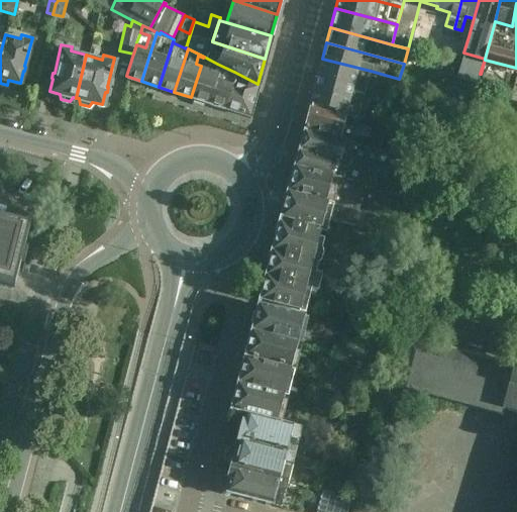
[(191,97),(206,101),(217,64),(204,57),(203,58),(205,58),(202,66),(201,66),(191,97)]
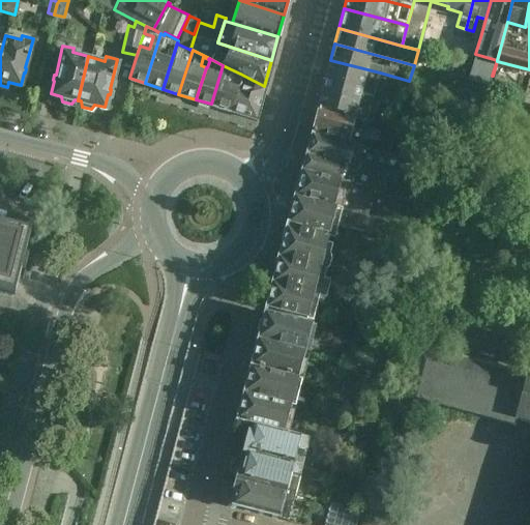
[(374,88),(376,80),(378,81),(380,73),(330,60),(326,75),(374,88)]
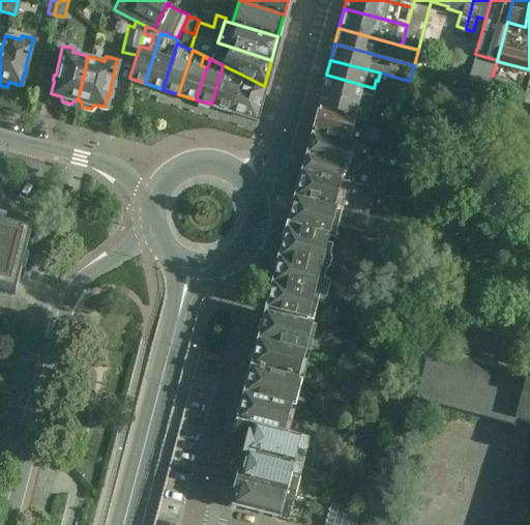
[(211,104),(229,110),(240,74),(223,65),(211,104)]
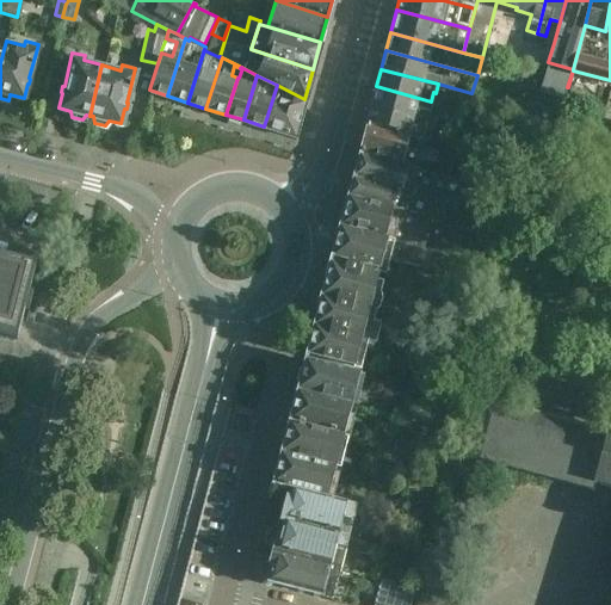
[(277,85),(264,127),(294,136),(304,99),(277,85)]
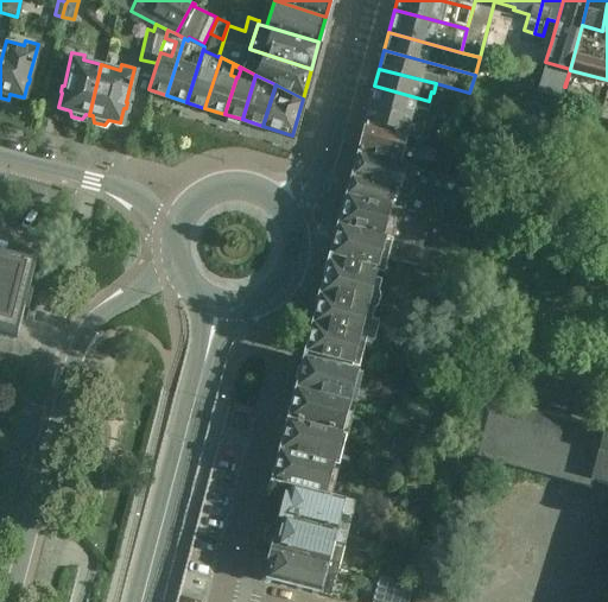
[(374,86),(369,103),(451,125),(456,108),(429,101),(374,86)]
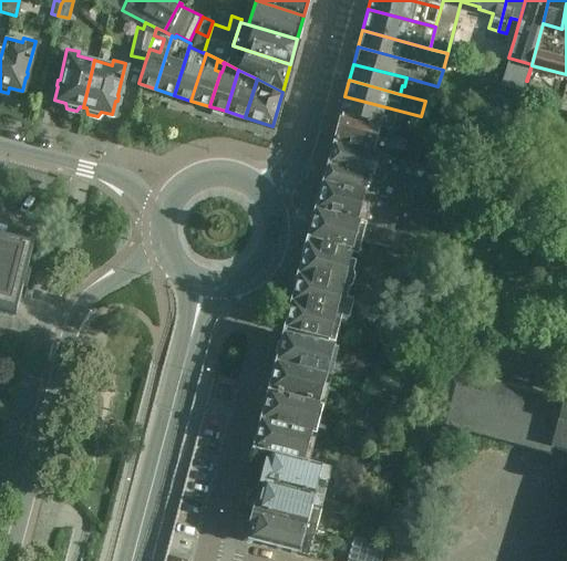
[(344,96),(340,113),(391,126),(392,124),(418,131),(421,116),(344,96)]
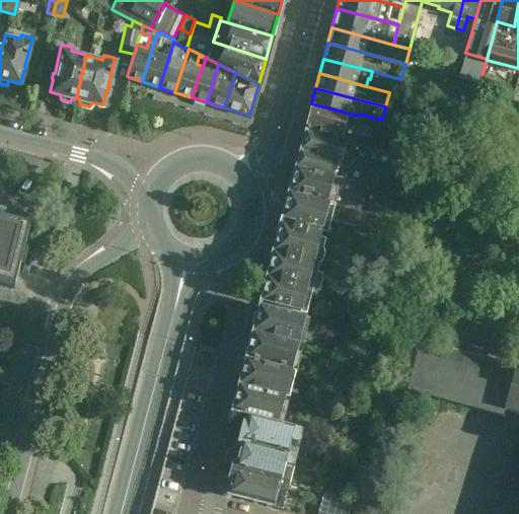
[(311,103),(305,129),(411,157),(414,146),(384,139),(388,122),(382,120),(359,114),(358,116),(311,103)]
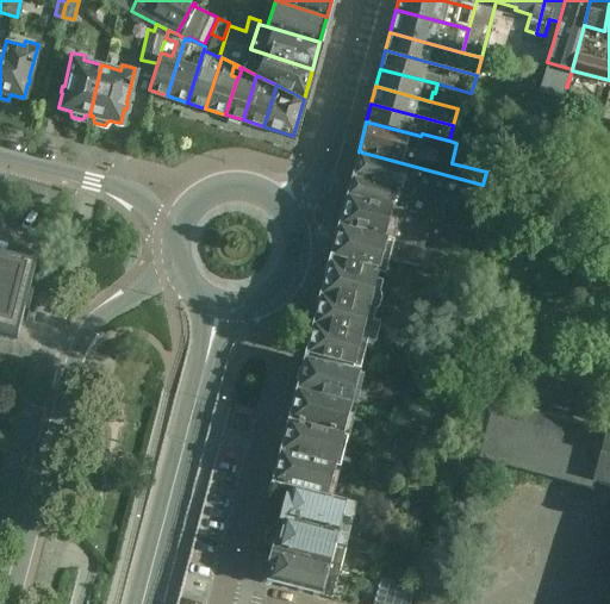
[(359,151),(352,175),(347,193),(400,209),(433,215),(443,218),(449,199),(477,206),(483,185),(359,151)]
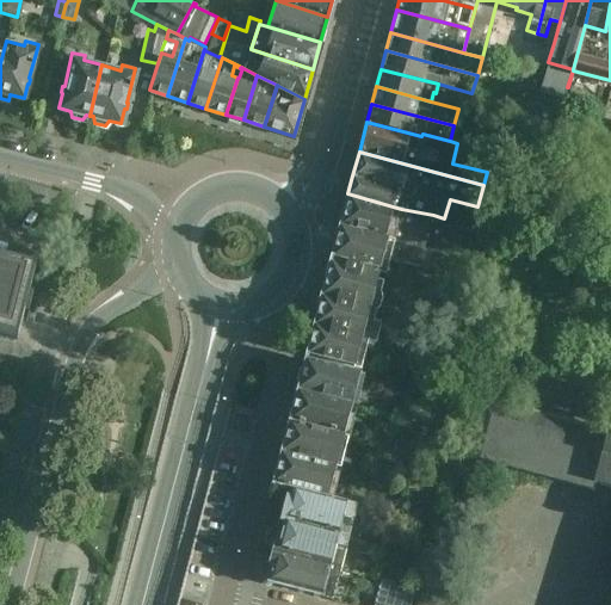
[(347,193),(339,224),(383,236),(425,247),(433,215),(401,209),(347,193)]
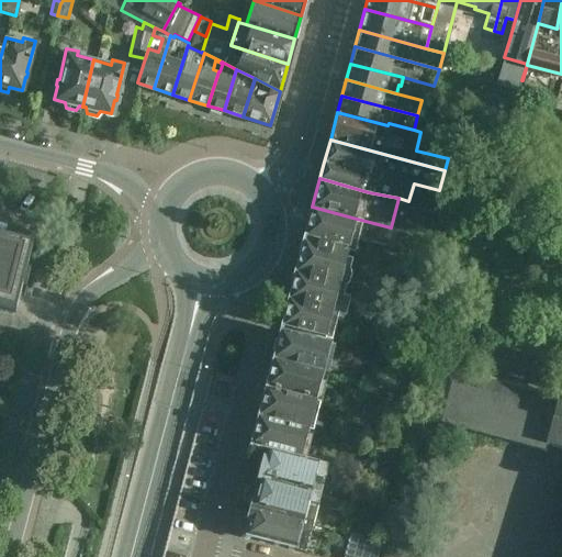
[(352,248),(357,234),(397,245),(401,230),(391,227),(352,218),(312,207),(304,236),(305,237),(306,236),(352,248)]
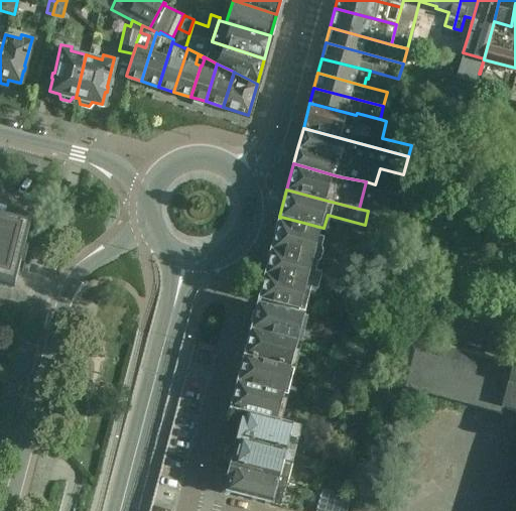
[(0,279),(13,283),(20,258),(23,259),(26,250),(22,249),(29,224),(0,216),(0,279)]
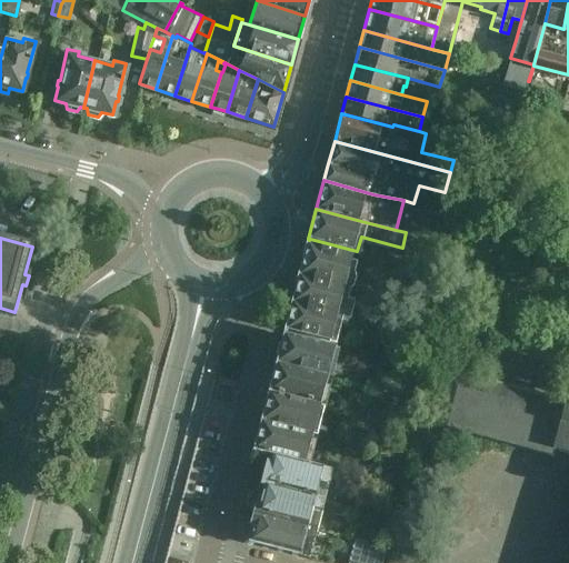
[(308,239),(307,245),(299,275),(349,288),(359,252),(357,251),(310,239),(309,240),(308,239)]
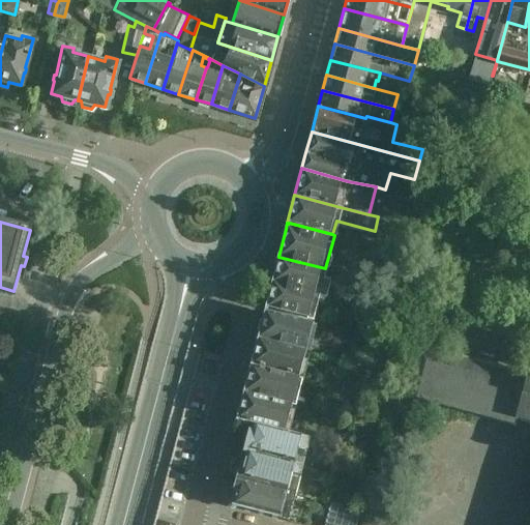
[(278,257),(272,281),(313,292),(319,293),(325,295),(331,270),(325,268),(278,257)]
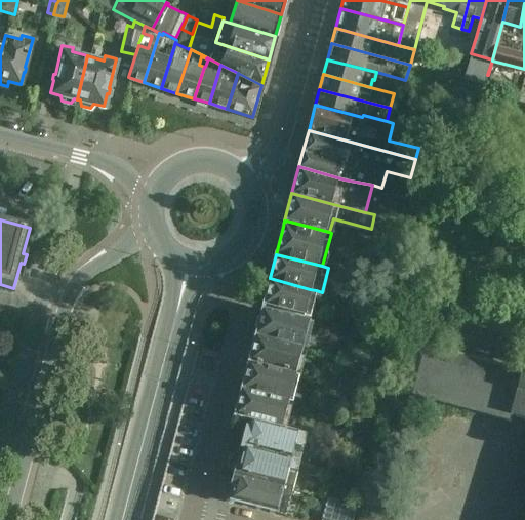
[(263,304),(309,316),(316,290),(310,289),(270,278),(263,304)]
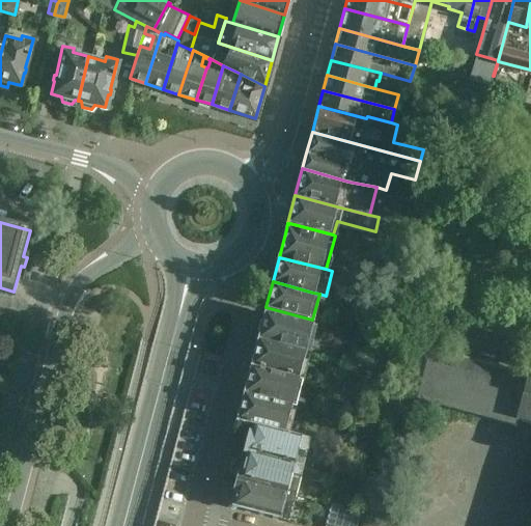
[(258,339),(309,352),(316,325),(310,324),(266,312),(258,339)]
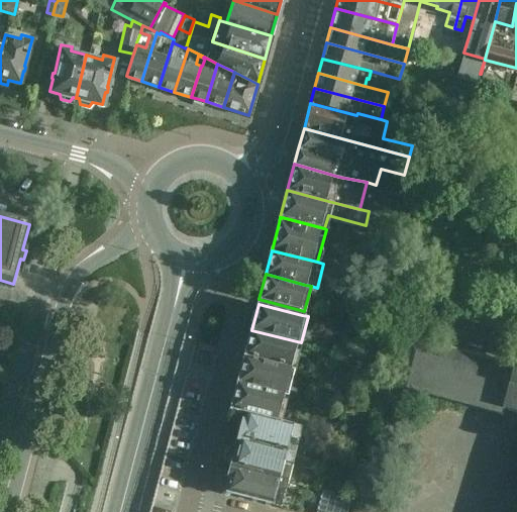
[(365,378),(377,332),(364,328),(359,344),(360,344),(357,356),(355,355),(352,366),(350,374),(365,378)]
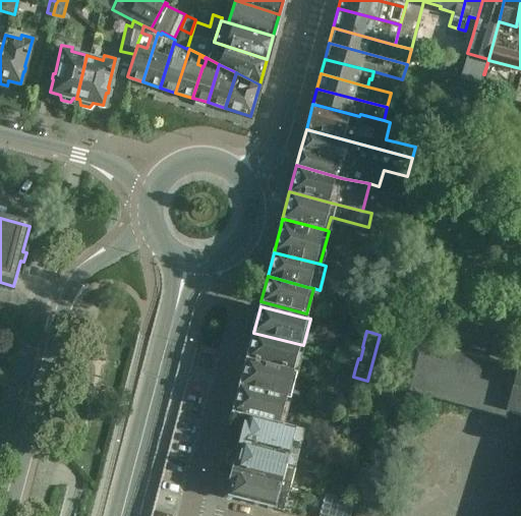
[(398,343),(389,380),(394,382),(393,384),(507,416),(508,410),(520,413),(520,377),(515,376),(518,365),(401,331),(398,343)]
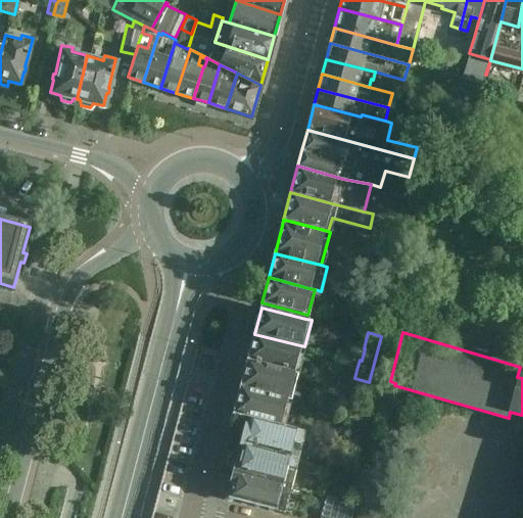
[(254,334),(247,361),(297,373),(304,346),(254,334)]
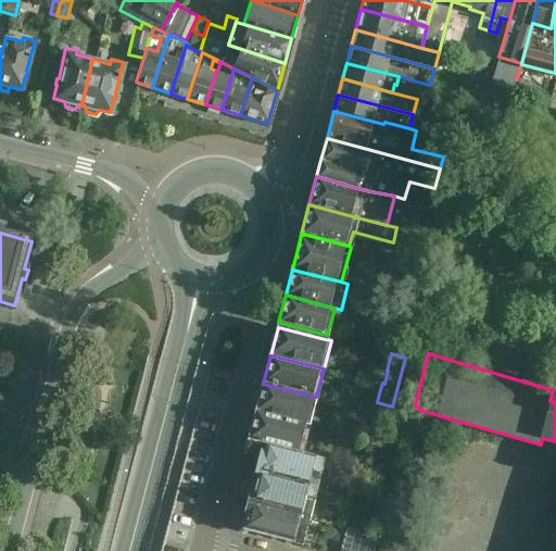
[(369,379),(382,383),(384,384),(388,371),(387,371),(373,367),(369,379)]
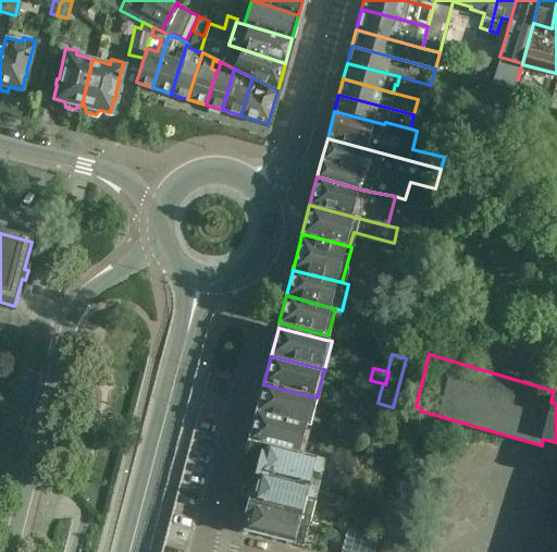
[(263,384),(256,413),(310,427),(317,397),(263,384)]
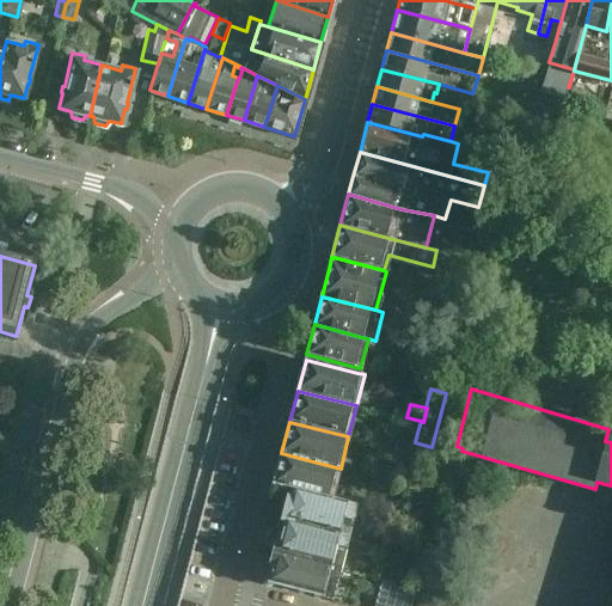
[(402,429),(399,439),(415,442),(417,433),(402,429)]
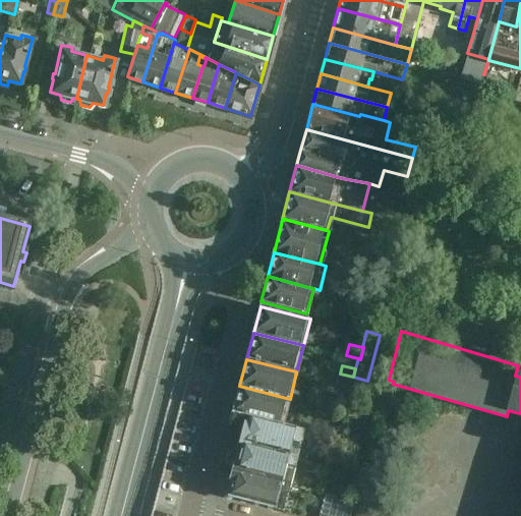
[(239,386),(232,412),(248,417),(283,425),(290,399),(239,386)]
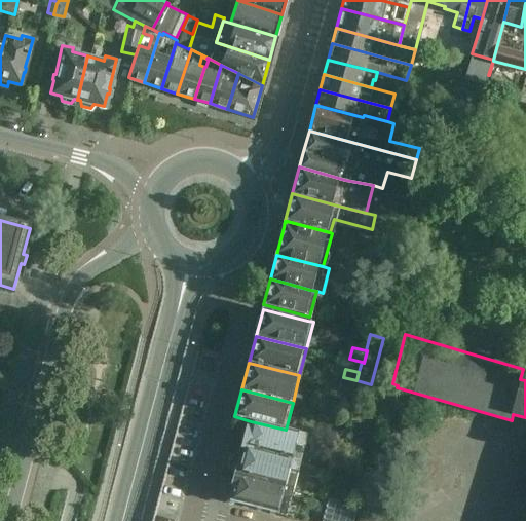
[(248,429),(242,446),(300,461),(306,436),(286,430),(251,421),(249,429),(248,429)]
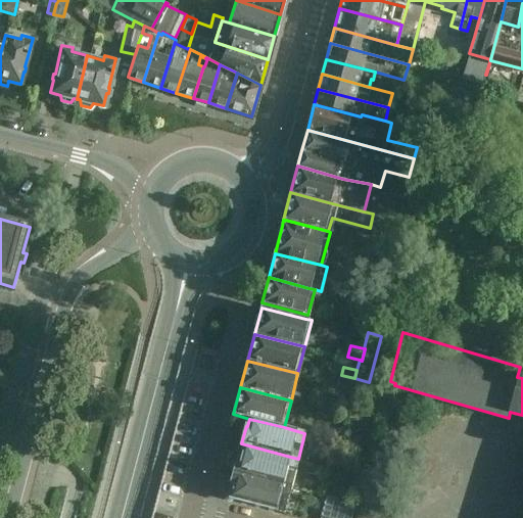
[(242,444),(236,471),(291,484),(298,459),(241,443),(241,444),(242,444)]
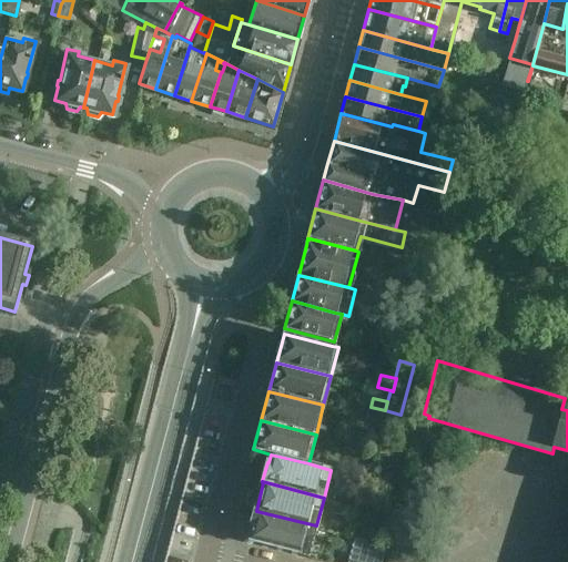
[(316,525),(256,511),(255,510),(252,521),(253,522),(249,540),(308,555),(316,525)]
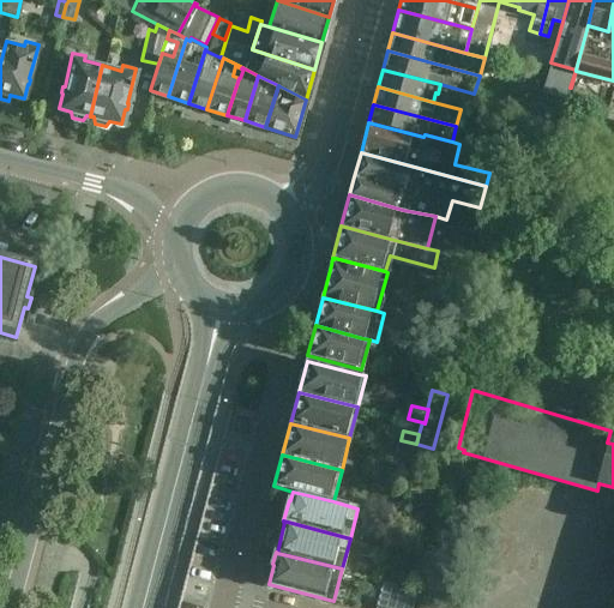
[(384,579),(375,607),(411,607),(417,588),(401,584),(384,579)]
